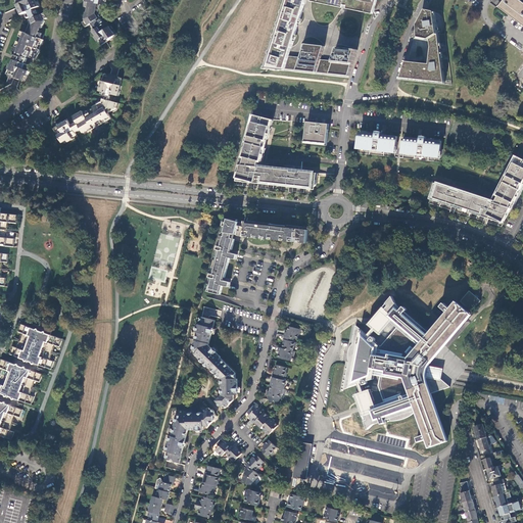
[(10,75),(14,77),(17,78),(26,81),(27,76),(29,77),(31,70),(29,70),(31,65),(29,64),(31,57),(35,58),(37,54),(39,54),(41,50),(39,49),(41,44),(43,45),(45,40),(43,39),(45,35),(39,32),(41,27),(43,28),(46,21),(45,19),(48,18),(46,13),(37,17),(37,15),(40,13),(38,10),(35,11),(35,9),(41,6),(39,2),(37,3),(36,0),(16,0),(19,5),(21,9),(20,10),(20,11),(22,15),(30,11),(31,14),(28,15),(30,20),(32,21),(29,29),(31,29),(29,34),(22,32),(21,37),(22,37),(20,42),(19,42),(17,46),(18,47),(17,52),(18,52),(14,64),(12,64),(10,69),(12,69),(10,75)]
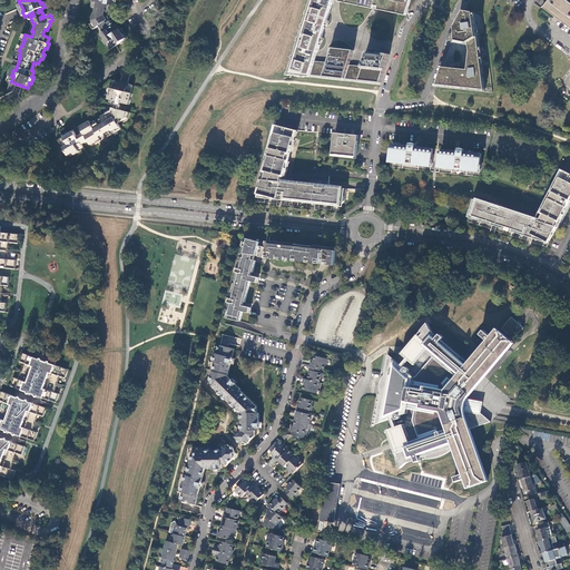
[(108,45),(111,49),(120,43),(127,39),(124,35),(125,33),(121,28),(120,29),(117,25),(115,26),(110,29),(109,27),(112,25),(109,19),(108,16),(110,5),(114,6),(114,0),(117,0),(116,0),(92,0),(92,2),(91,7),(98,9),(97,15),(95,13),(94,21),(95,22),(90,26),(94,30),(102,25),(108,31),(102,36),(105,40),(104,41),(107,46),(108,45)]
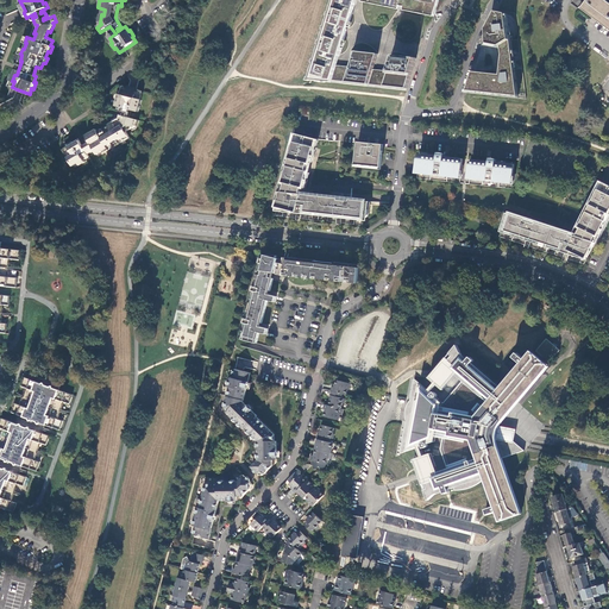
[(333,0),(309,80),(311,80),(332,82),(337,66),(357,0),(333,0)]
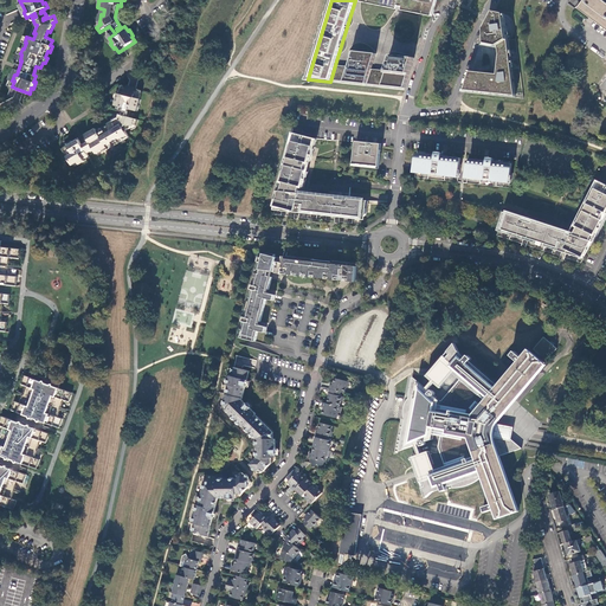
[(437,0),(361,0),(361,2),(398,10),(398,7),(401,8),(401,11),(432,17),(437,0)]
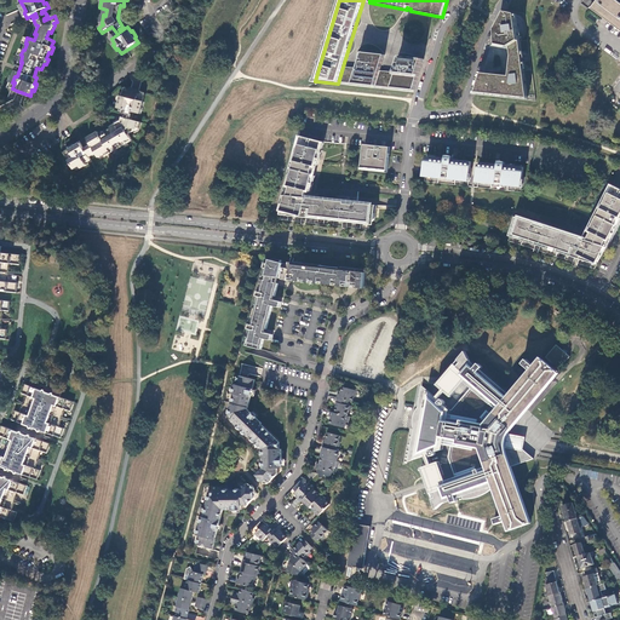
[(619,29),(619,3),(616,0),(600,0),(595,7),(591,5),(593,0),(592,0),(584,0),(583,4),(592,11),(593,10),(619,29)]
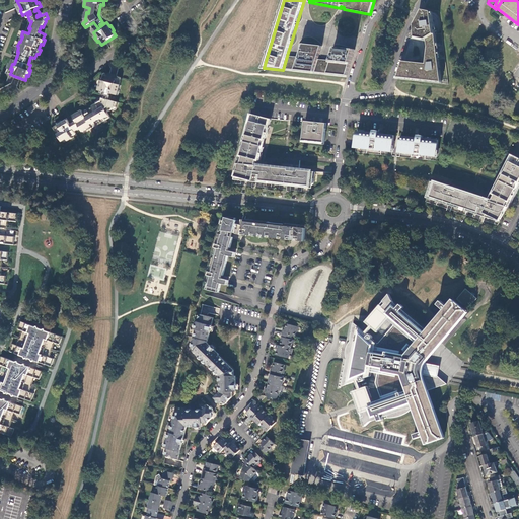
[(403,61),(397,79),(448,85),(442,33),(436,34),(433,12),(424,10),(417,24),(417,40),(425,41),(428,40),(428,47),(427,64),(403,61)]
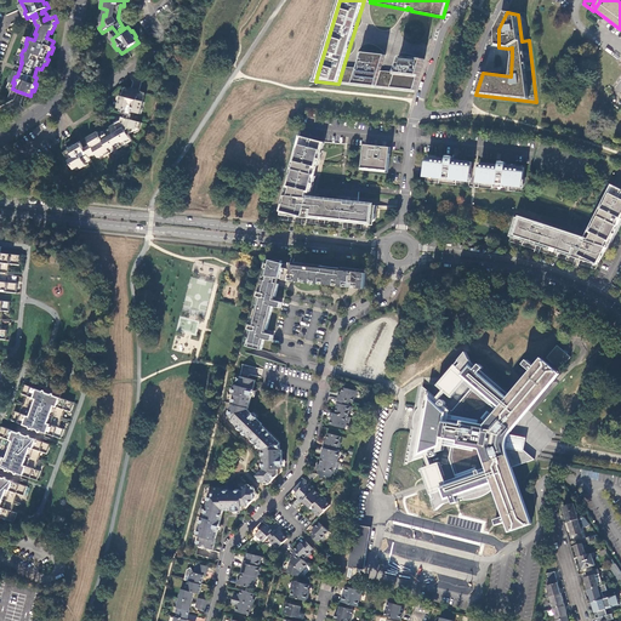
[(343,67),(339,84),(376,89),(381,70),(386,55),(362,52),(359,62),(360,62),(358,68),(343,67)]
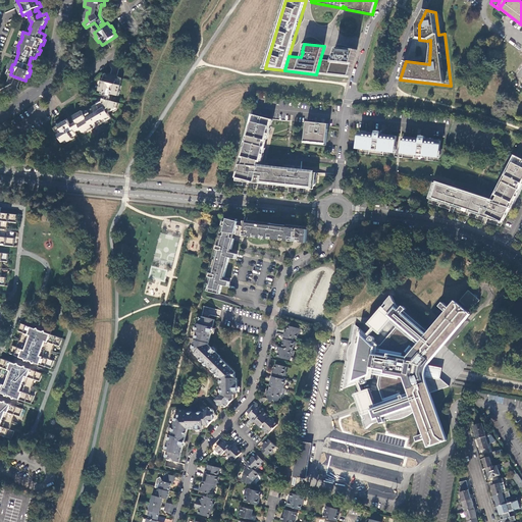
[(320,59),(316,74),(349,77),(357,50),(336,48),(334,55),(335,55),(333,61),(320,59)]
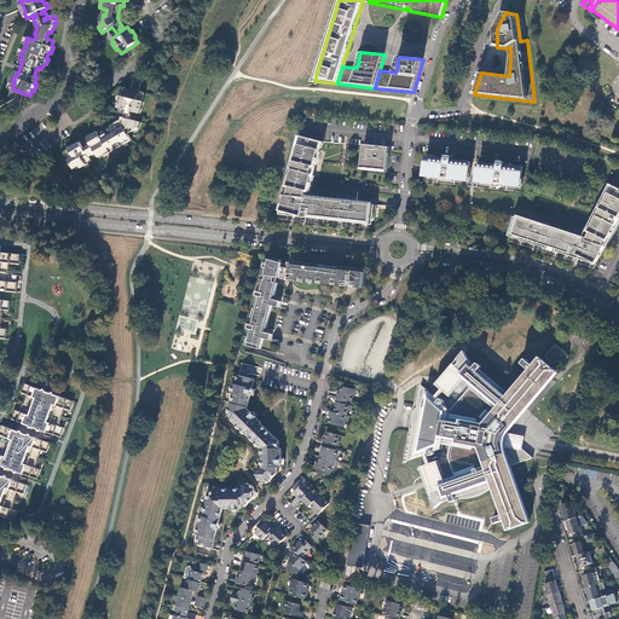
[(142,122),(132,120),(129,120),(132,111),(140,114),(143,109),(140,108),(142,102),(143,102),(145,94),(140,92),(140,91),(136,90),(129,88),(129,90),(125,88),(122,97),(121,103),(119,102),(117,108),(127,111),(126,119),(122,117),(121,121),(110,128),(111,129),(104,134),(103,133),(102,132),(100,132),(99,132),(93,136),(92,134),(86,138),(92,146),(85,150),(80,142),(69,148),(70,149),(64,152),(74,169),(80,166),(80,168),(86,165),(85,163),(91,160),(87,156),(94,151),(98,158),(103,155),(104,157),(110,154),(109,151),(114,149),(115,150),(121,148),(120,145),(125,142),(126,144),(132,140),(128,134),(136,129),(136,127),(139,128),(142,122)]
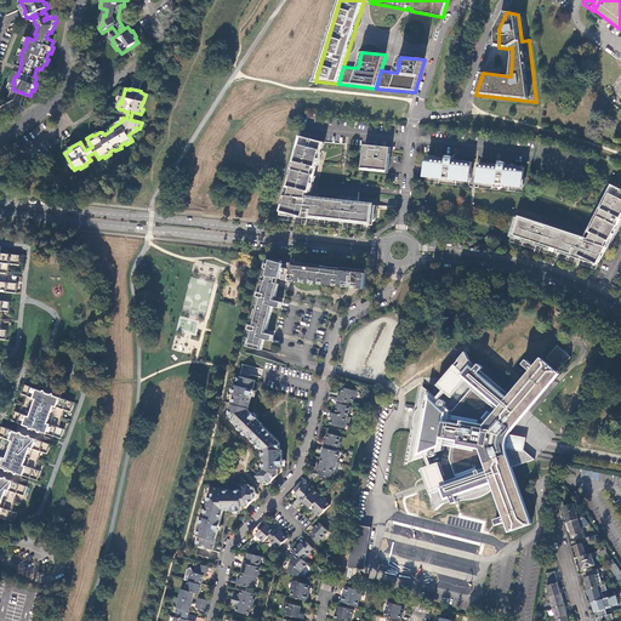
[(322,141),(300,136),(286,186),(309,192),(322,141)]
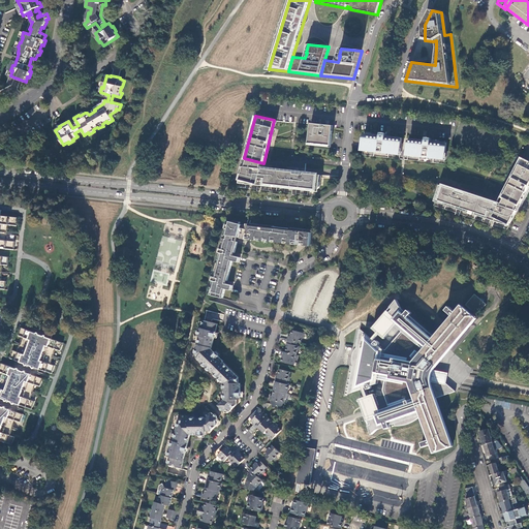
[(333,127),(310,125),(308,145),(331,147),(333,127)]
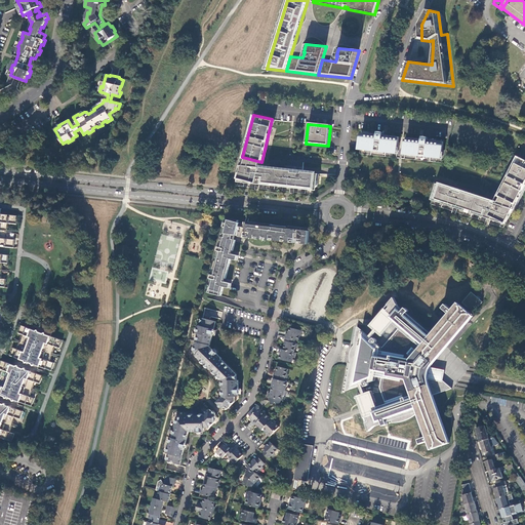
[(384,136),(384,133),(378,132),(377,134),(362,133),(361,144),(361,149),(397,153),(398,148),(399,148),(399,143),(399,138),(388,136),(388,137),(384,136)]
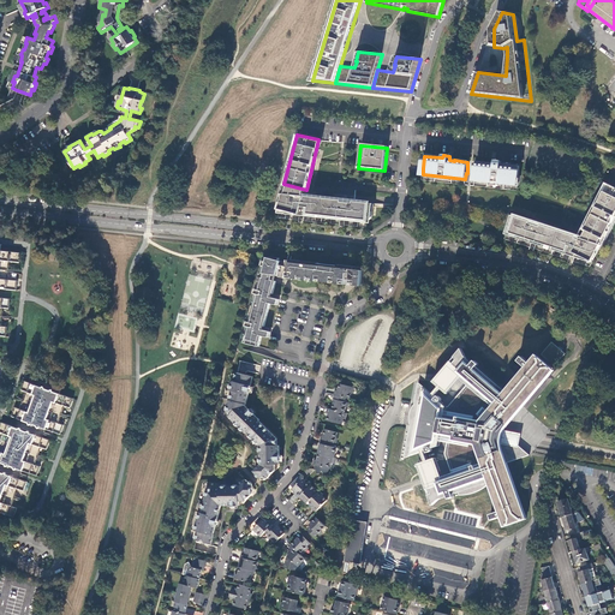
[(490,165),(477,163),(476,168),(475,168),(473,174),(475,174),(475,179),(518,184),(519,166),(501,163),(501,162),(495,161),(495,163),(495,166),(490,166),(490,165)]
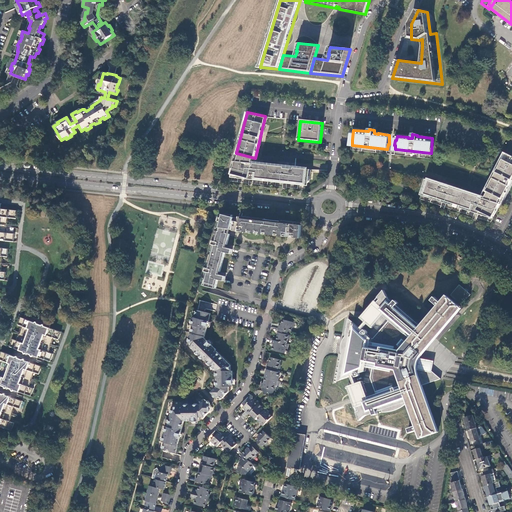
[(484,190),(502,198),(504,199),(511,183),(511,180),(511,177),(511,156),(505,153),(496,172),(494,171),(484,190)]
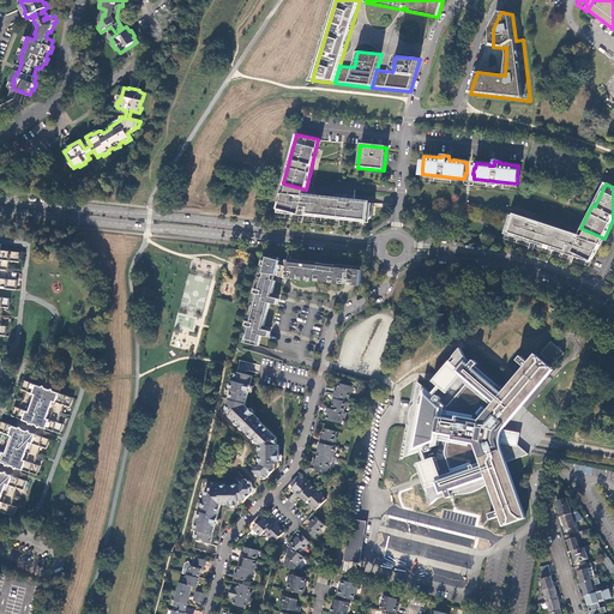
[(373,203),(283,193),(277,217),(366,227),(367,220),(369,218),(371,216),(373,203)]
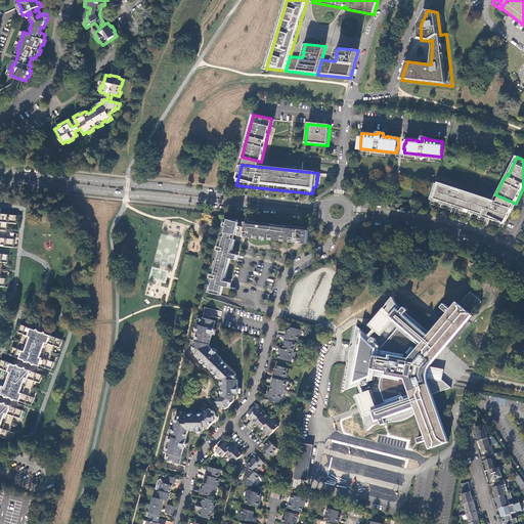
[(439,184),(437,191),(435,199),(446,202),(482,213),(505,221),(512,208),(511,208),(501,205),(501,207),(486,202),(487,201),(465,192),(465,194),(451,190),(451,188),(439,184)]
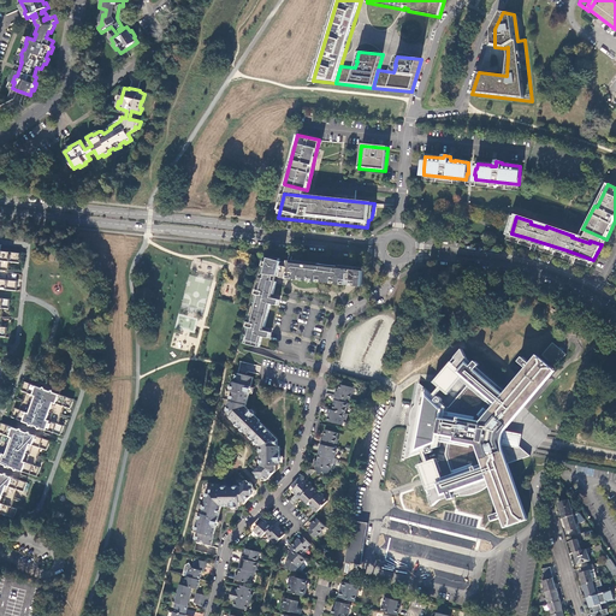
[(0,336),(6,337),(7,327),(1,327),(4,309),(9,309),(10,300),(0,298),(0,289),(16,291),(17,282),(7,280),(10,262),(19,264),(21,254),(0,252),(0,336)]
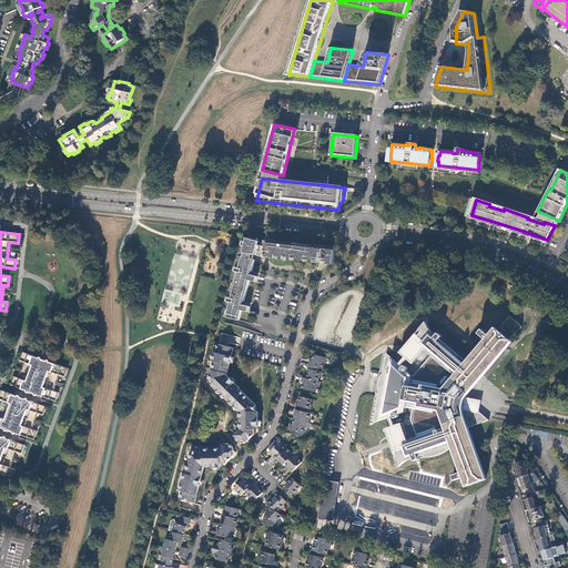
[(261,242),(245,239),(241,254),(256,255),(261,242)]
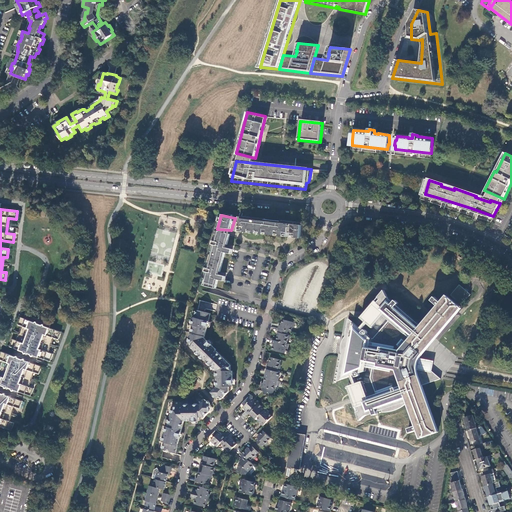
[(265,222),(242,220),(238,232),(291,238),(300,239),(302,224),(281,221),(281,222),(265,220),(265,222)]
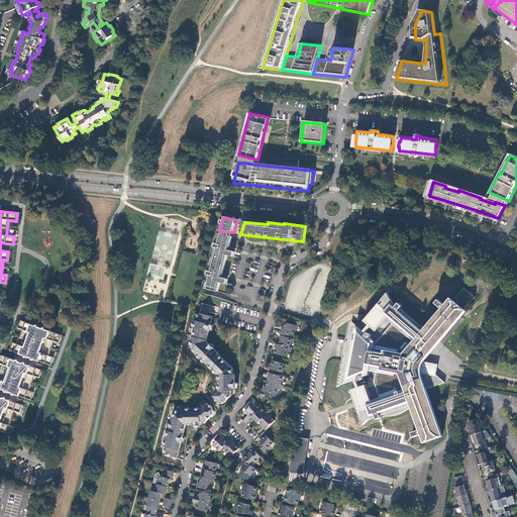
[(232,237),(219,233),(206,282),(208,282),(206,289),(215,291),(218,292),(221,283),(227,284),(228,280),(222,278),(228,255),(234,257),(235,252),(229,251),(232,237)]
